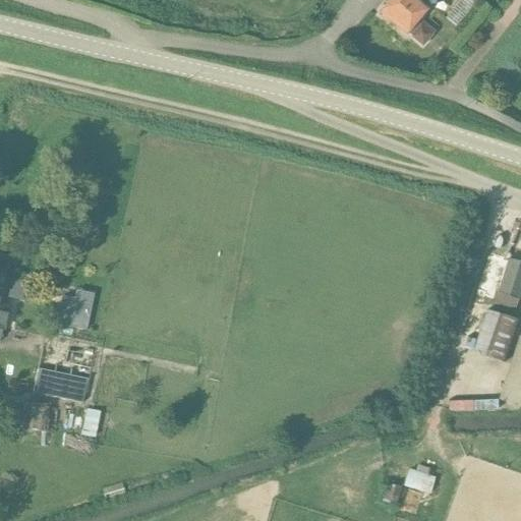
[(391,0),(381,12),(407,35),(408,33),(412,37),(411,38),(422,47),(436,32),(418,16),(426,7),(417,0),(391,0)]
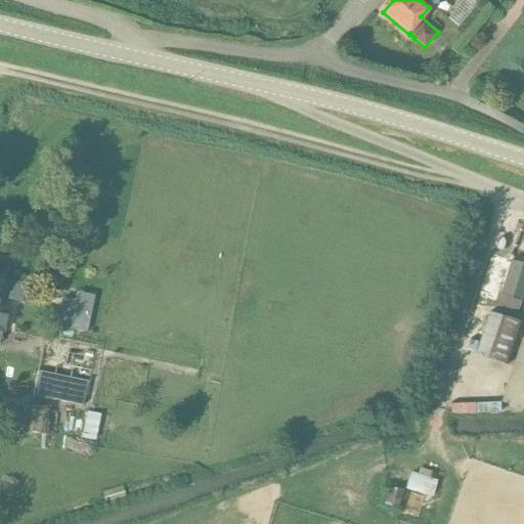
[(463,0),(447,19),(459,28),(481,0),(463,0)]
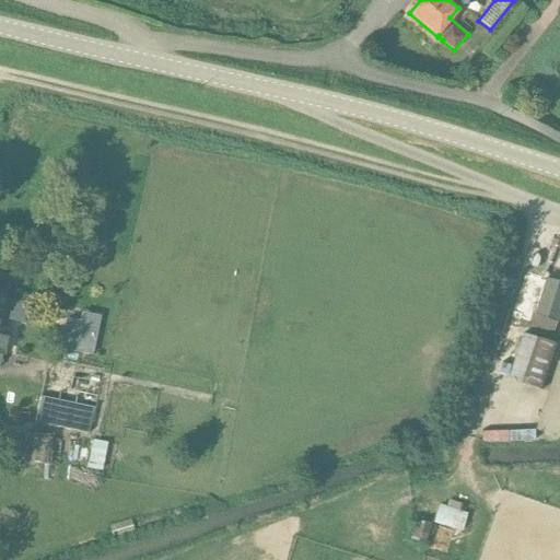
[(536,316),(533,329),(552,337),(558,324),(559,315),(559,284),(548,281),(536,316)]
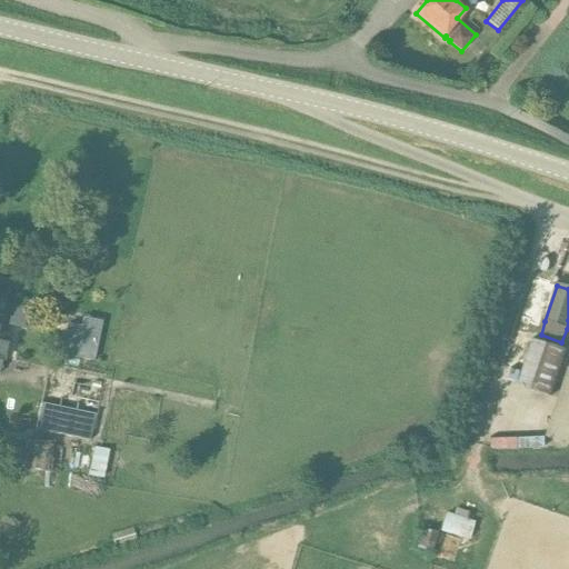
[(0,372),(2,359),(6,360),(9,339),(6,338),(7,333),(2,332),(3,326),(29,330),(32,309),(8,303),(8,301),(0,299),(0,372)]
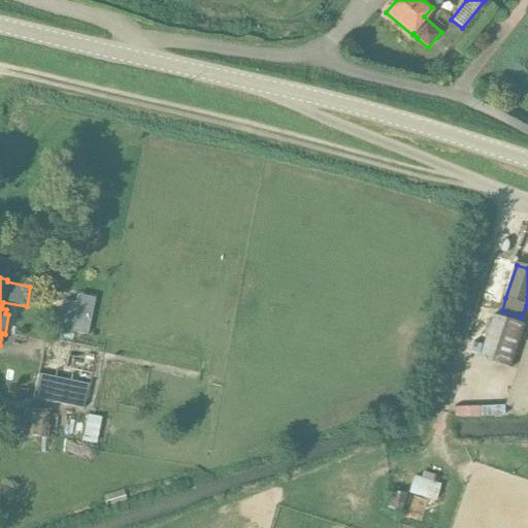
[(63,300),(56,330),(87,336),(95,299),(85,297),(84,304),(63,300)]
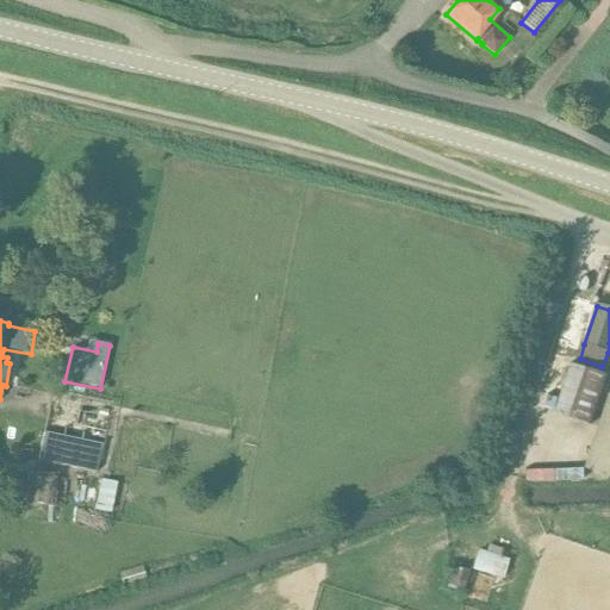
[(591,425),(609,374),(573,362),(555,412),(591,425)]
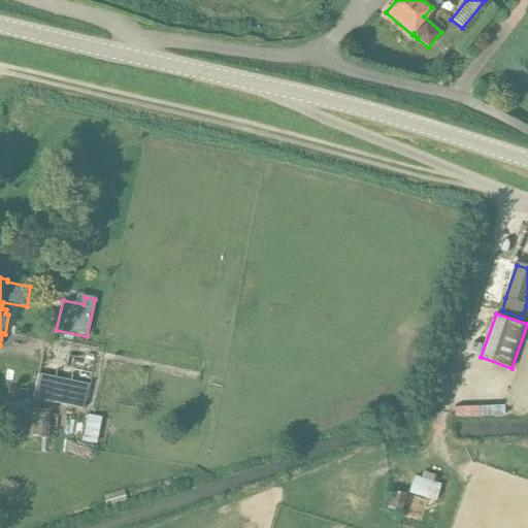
[(527,341),(506,406),(524,411),(527,396),(527,341)]
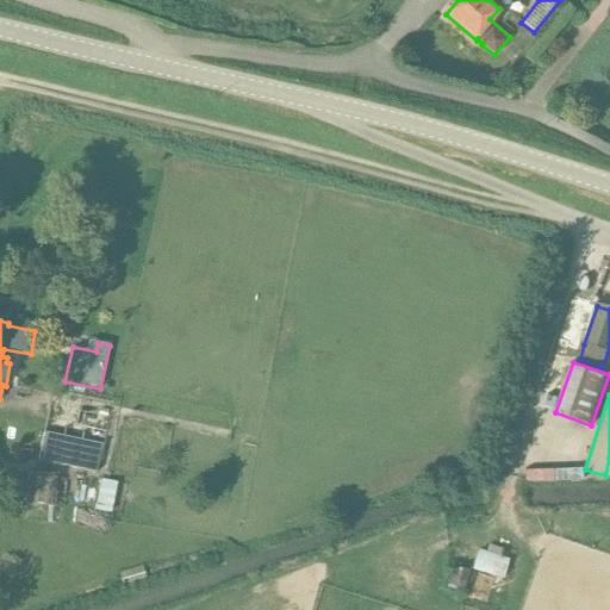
[(43,435),(38,461),(97,474),(103,447),(43,435)]
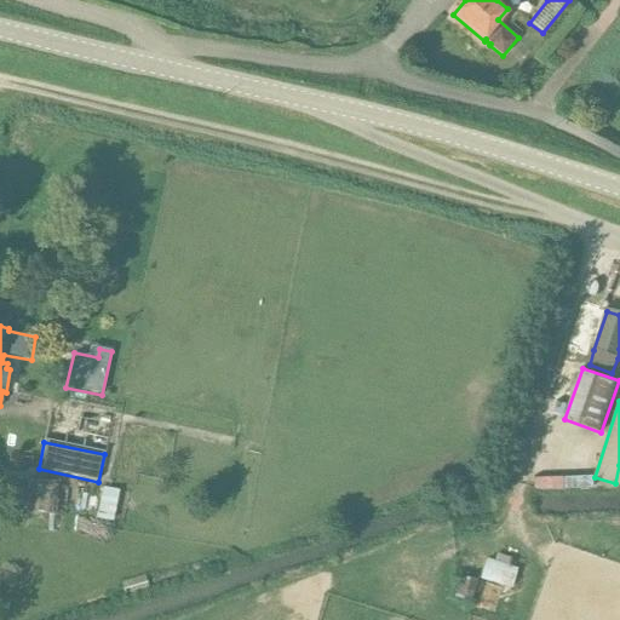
[(30,486),(27,518),(53,522),(57,489),(30,486)]
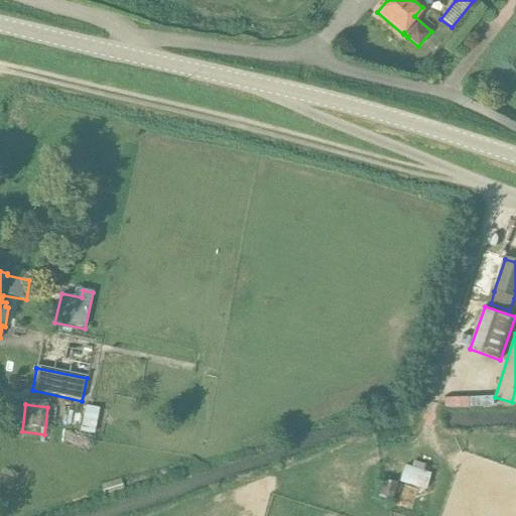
[(412,468),(406,465),(400,482),(426,490),(431,474),(425,472),(427,466),(414,461),(412,468)]
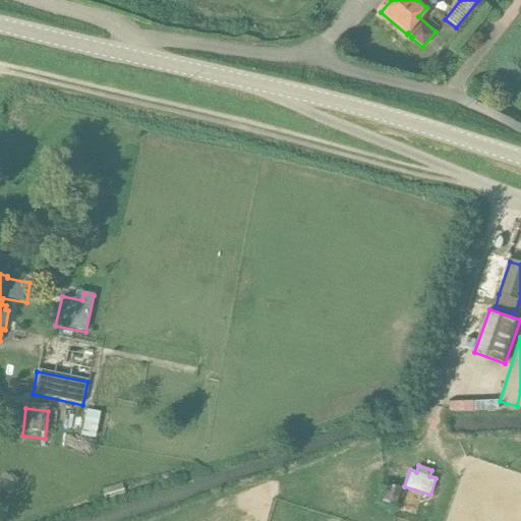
[(383,502),(397,506),(402,487),(388,483),(383,502)]
